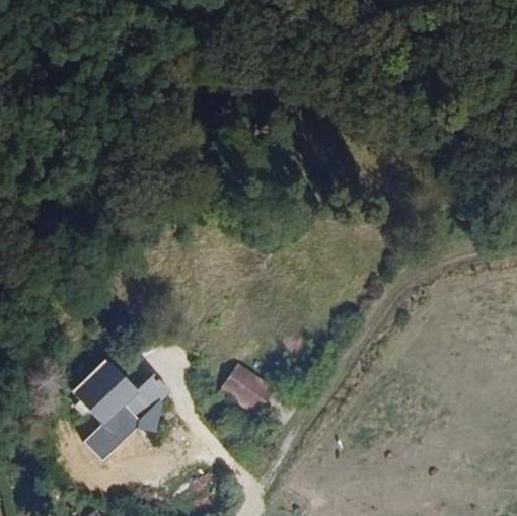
[(162,398),(171,389),(154,372),(138,387),(111,359),(74,393),(102,423),(123,403),(139,420),(138,427),(155,429),(162,398)]
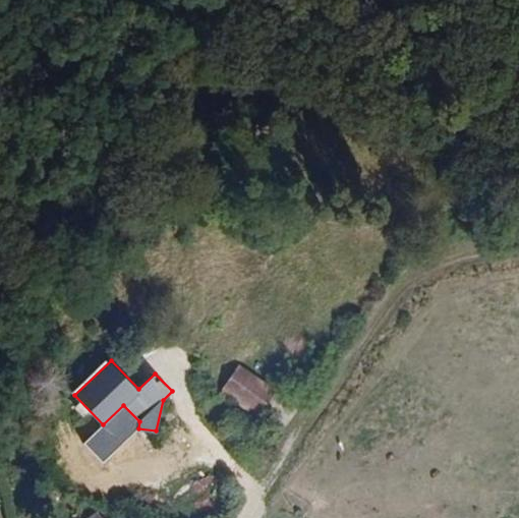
[(255,425),(273,400),(233,375),(225,387),(239,396),(230,409),(255,425)]
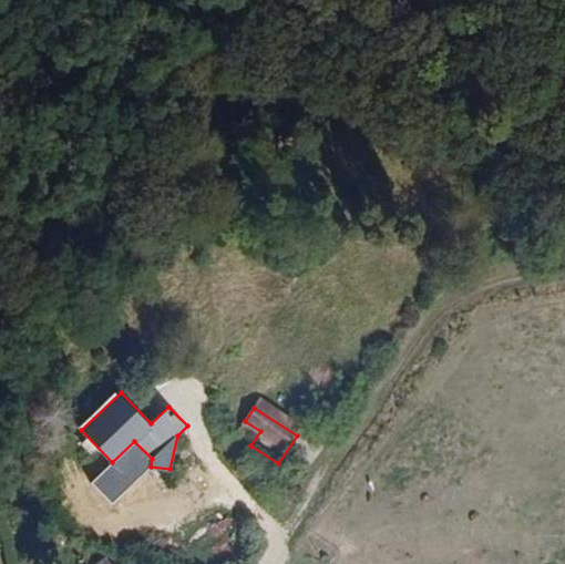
[(250,445),(260,431),(245,421),(236,436),(250,445)]
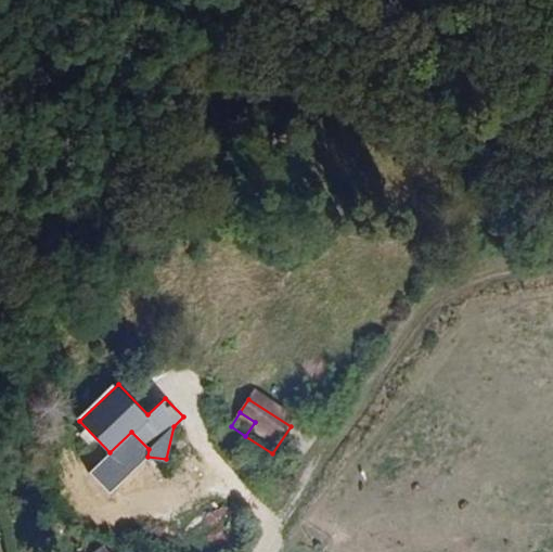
[(113,551),(106,542),(92,551),(113,551)]
